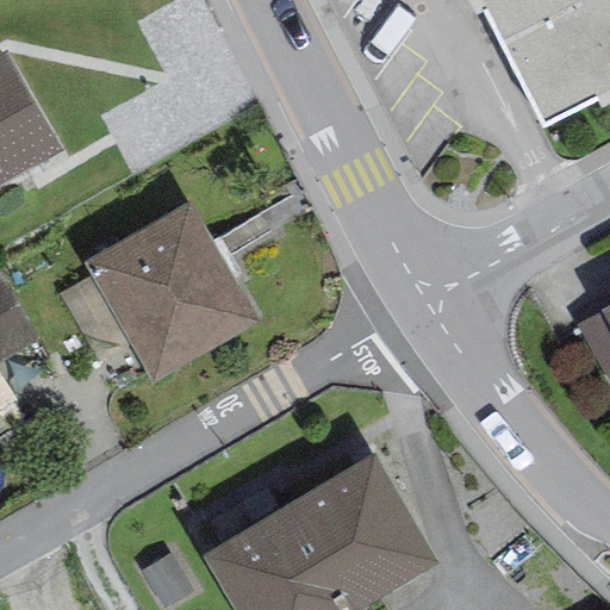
[(609,0),(465,0),(473,16),(483,11),(542,129),(595,101),(601,112),(609,107),(609,0)]
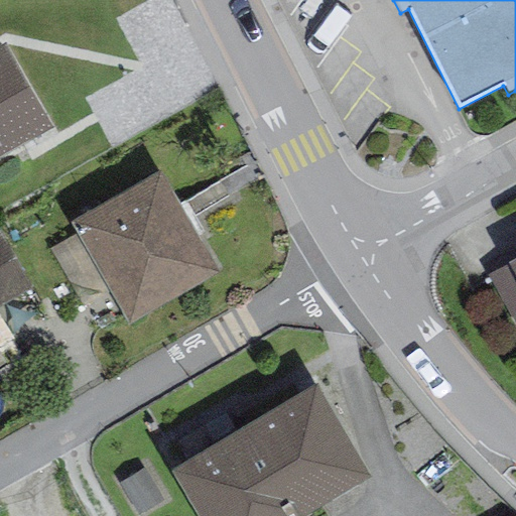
[(5,40),(0,42),(0,153),(53,124),(5,40)]
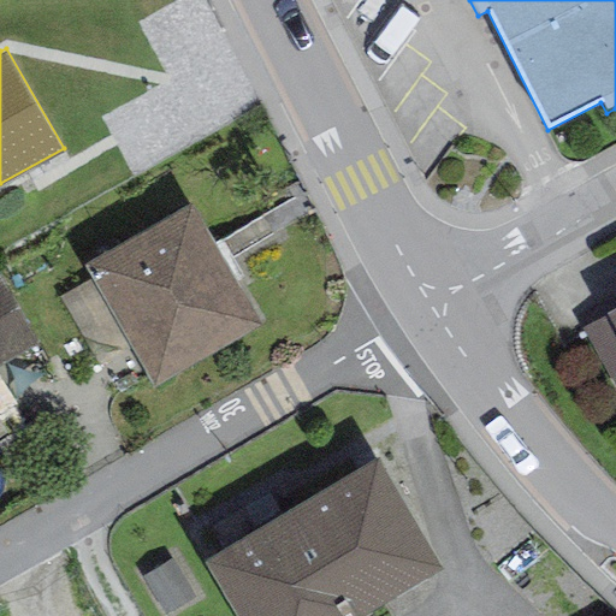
[(190,206),(83,267),(152,388),(260,326),(190,206)]
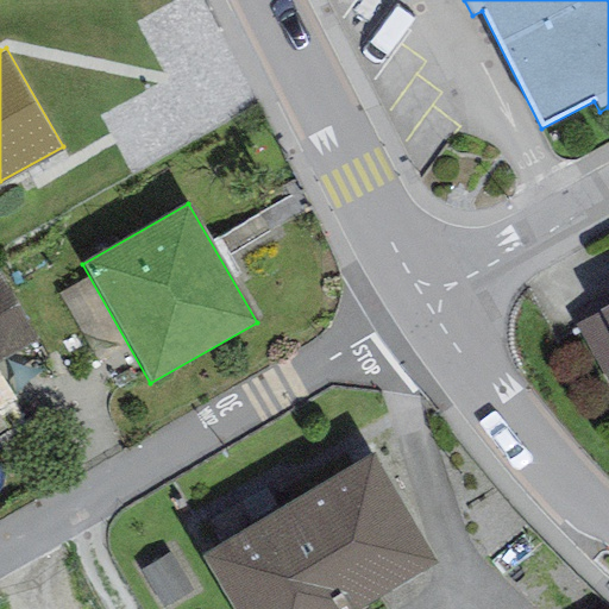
[(0,270),(0,362),(38,343),(0,270)]
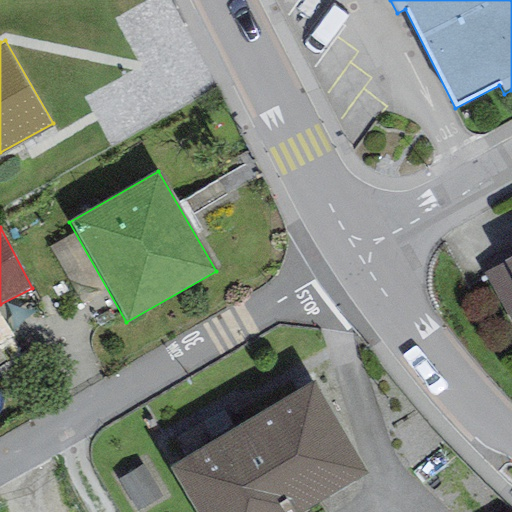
[(511,257),(503,263),(483,274),(511,323),(511,257)]
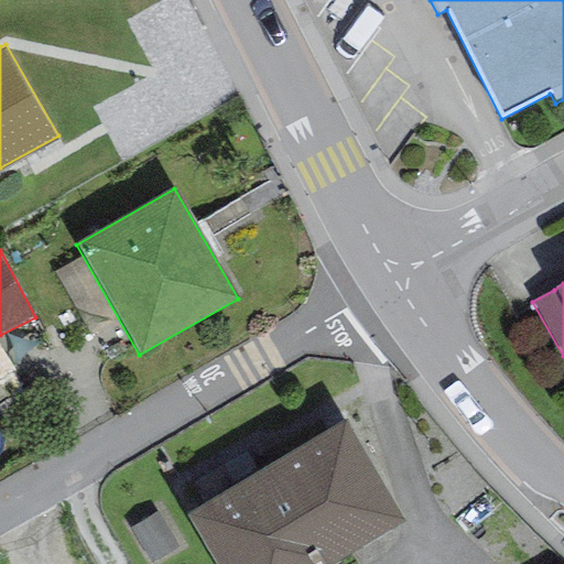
[(345,421),(185,516),(214,563),(335,563),(405,522),(345,421)]
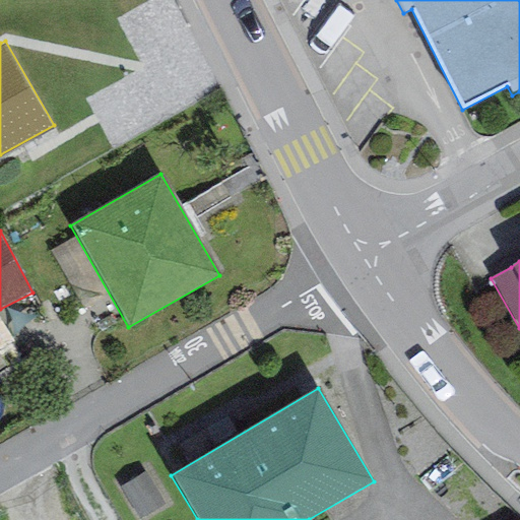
[(145,472),(120,488),(139,519),(165,505),(145,472)]
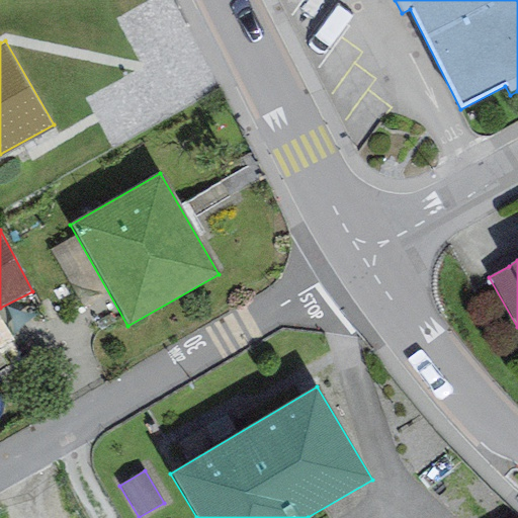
All buildings are outlined.
